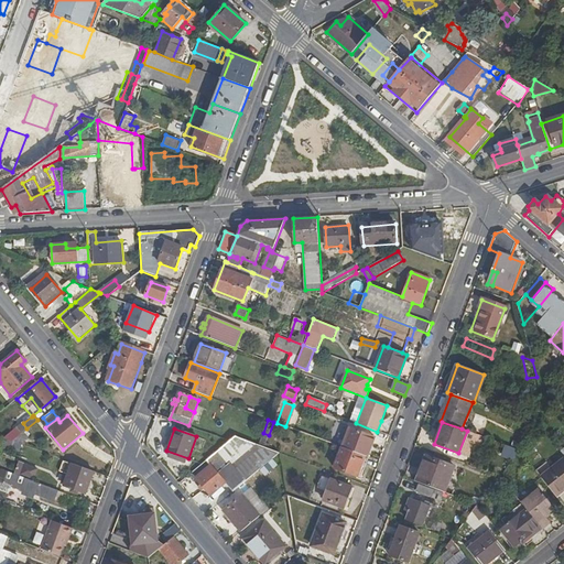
[(351,430),(345,449),(365,456),(368,458),(376,438),(351,430)]
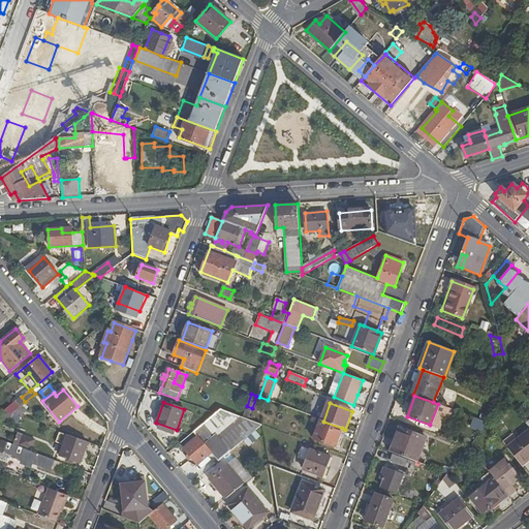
[(27,409),(23,405),(11,414),(23,418),(27,409)]
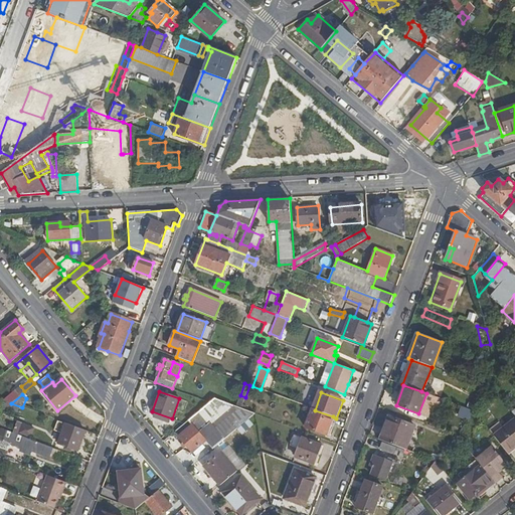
[(245,397),(240,395),(236,406),(241,408),(245,397)]
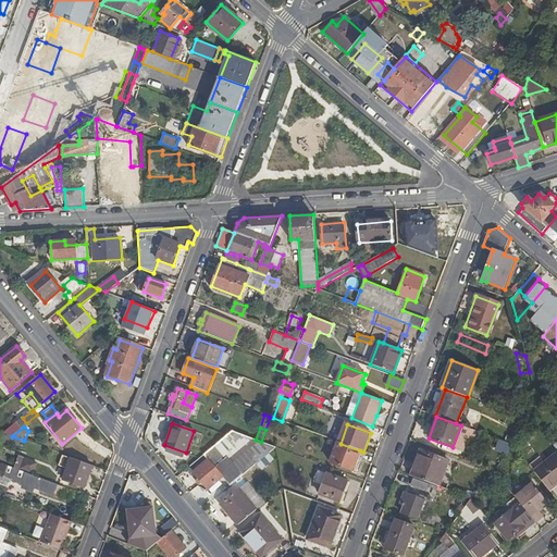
[(222,477),(230,486),(276,448),(261,442),(256,440),(232,431),(227,435),(189,467),(208,489),(222,477)]
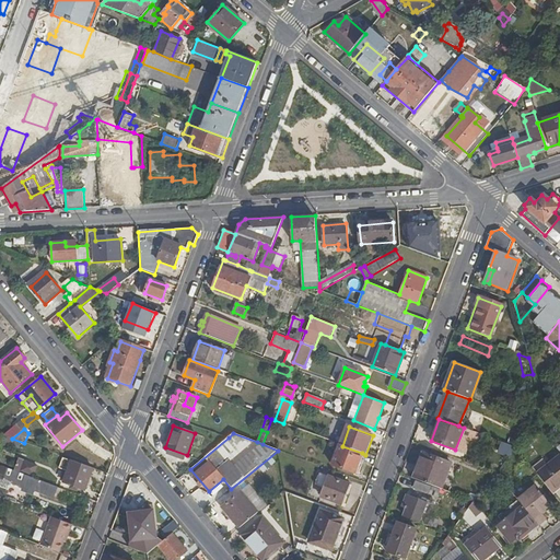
[(494,452),(508,457),(512,446),(500,441),(494,452)]
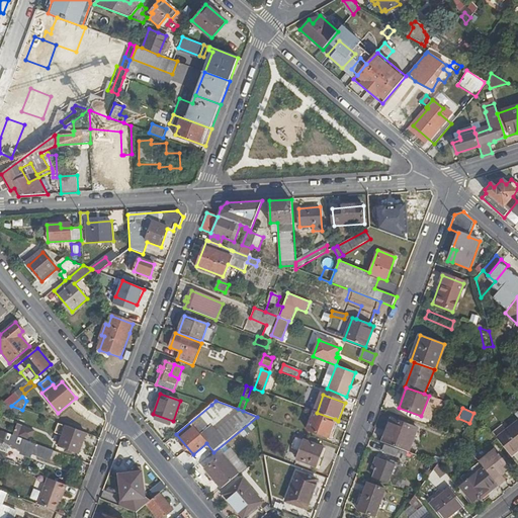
[(330,432),(335,419),(317,413),(314,412),(307,430),(328,438),(330,432)]
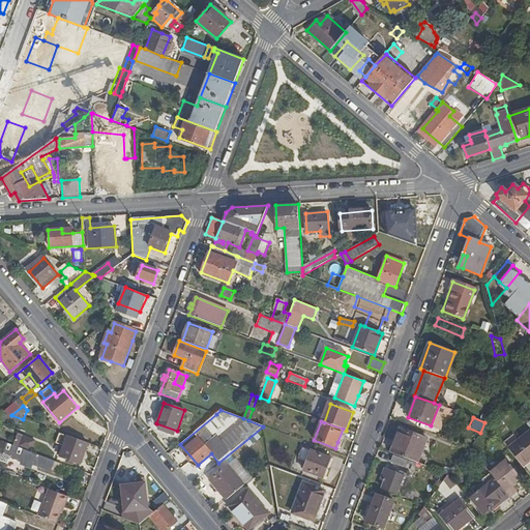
[(398,441),(392,454),(394,454),(417,464),(427,439),(401,430),(395,440),(398,441)]
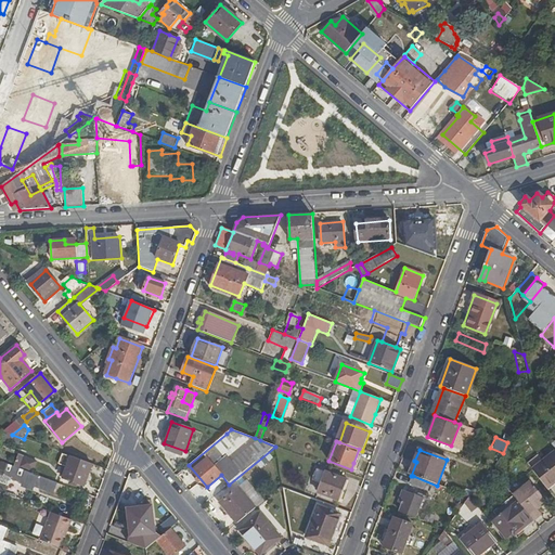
[(554,452),(533,470),(546,488),(554,481),(554,452)]
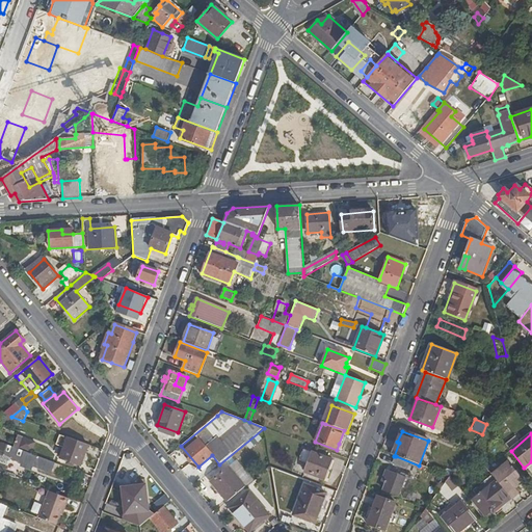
[(80,466),(87,445),(69,437),(60,458),(80,466)]
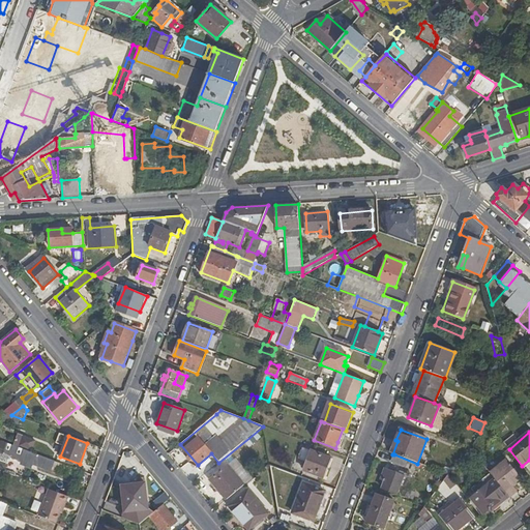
[(0,471),(3,473),(9,457),(18,460),(17,463),(26,467),(28,464),(46,470),(50,460),(0,440),(0,471)]
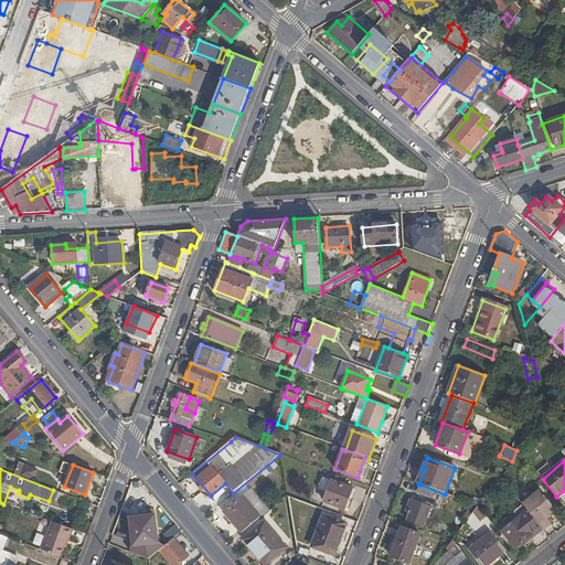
[(332,481),(324,501),(344,509),(352,488),(332,481)]
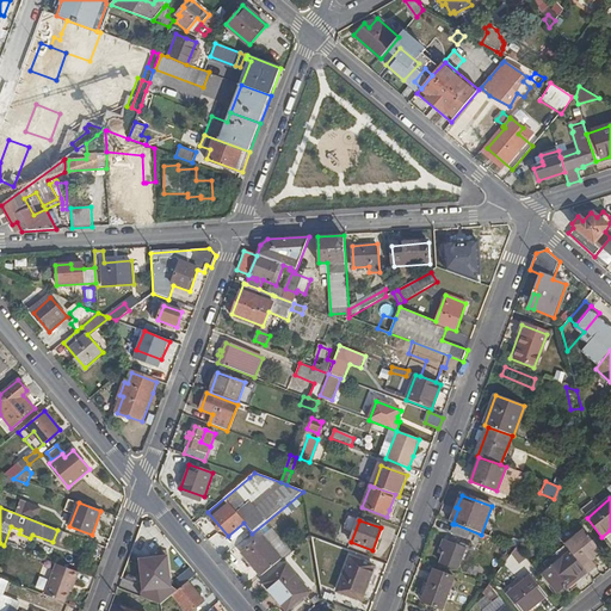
[(477,544),(481,535),(455,524),(451,535),(477,544)]
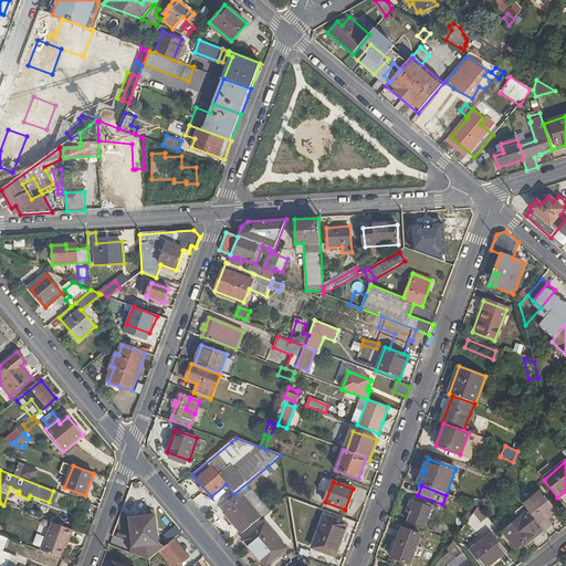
[(540,491),(523,505),(528,512),(542,528),(544,532),(553,525),(547,519),(556,512),(540,491)]
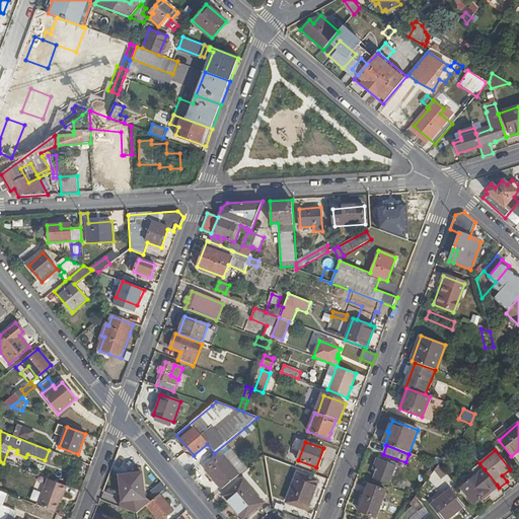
[(214,474),(224,488),(238,475),(223,455),(205,469),(211,476),(214,474)]
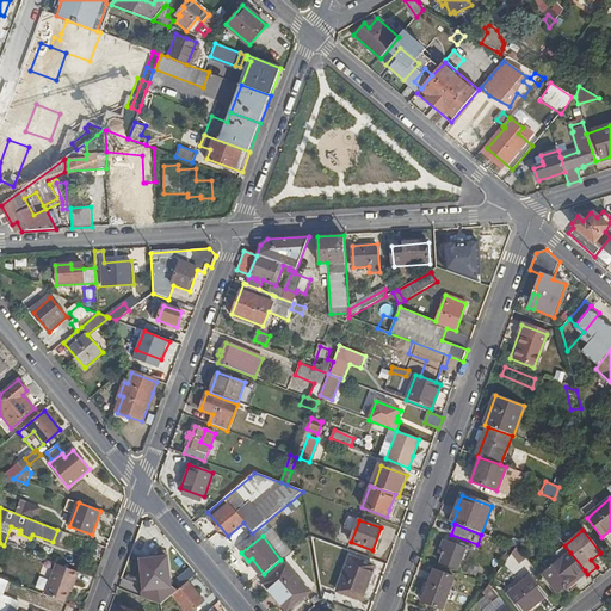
[(443,541),(438,553),(444,554),(440,563),(458,569),(466,549),(443,541)]
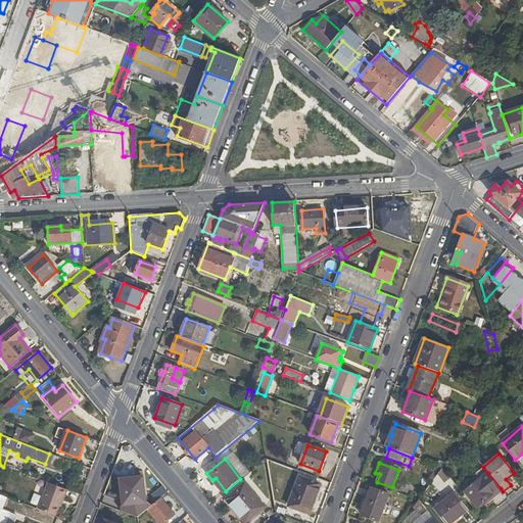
[(445,484),(452,479),(442,469),(438,475),(445,484)]
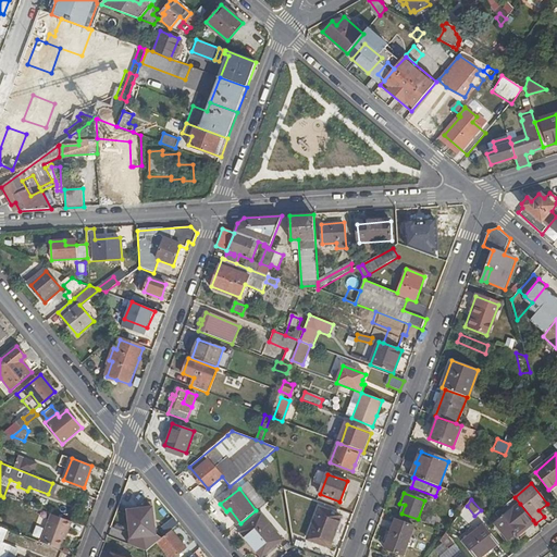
[(508,541),(533,520),(520,504),(495,524),(508,541)]
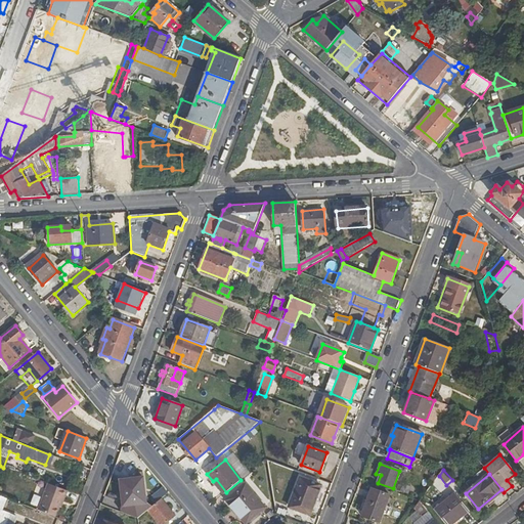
[(146,504),(143,477),(121,480),(124,506),(146,504)]
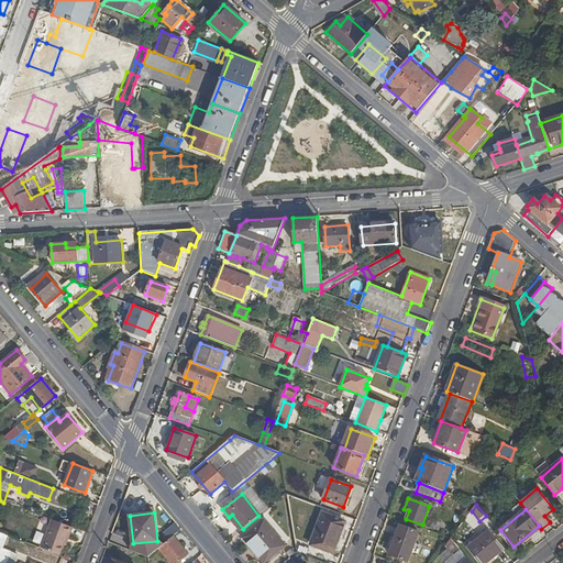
[(232,515),(229,517),(228,518),(240,532),(243,529),(232,515)]
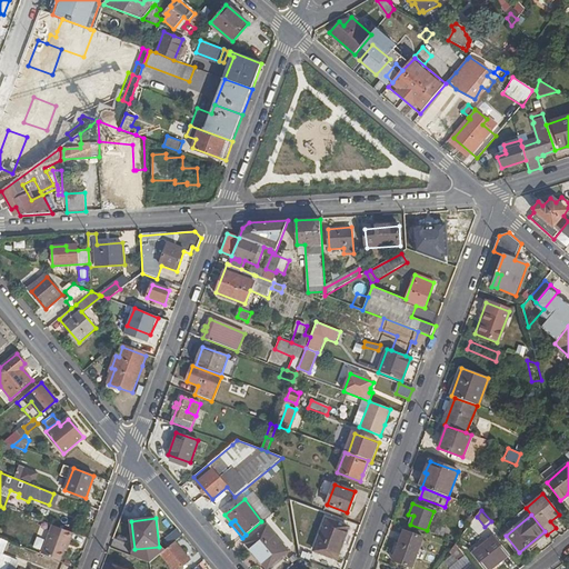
[(326,520),(313,550),(337,559),(349,528),(326,520)]
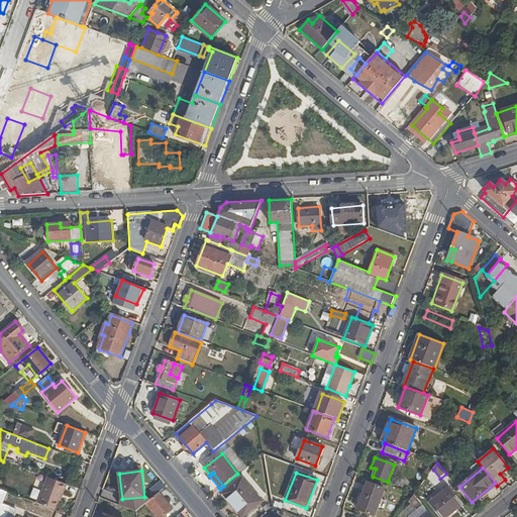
[(43,490),(34,488),(31,501),(62,508),(68,481),(46,477),(43,490)]
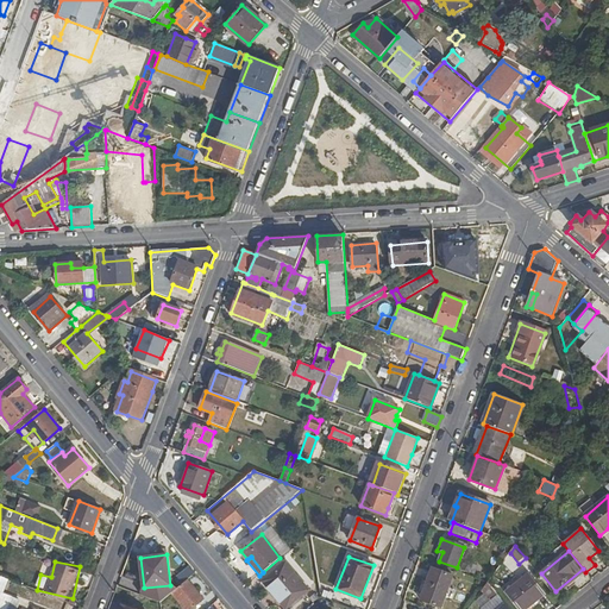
[(308,590),(286,564),(264,582),(287,608),(308,590)]
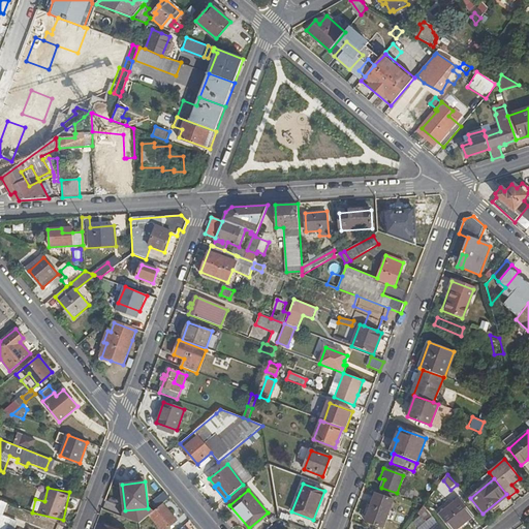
[(375,494),(366,521),(383,528),(394,501),(375,494)]
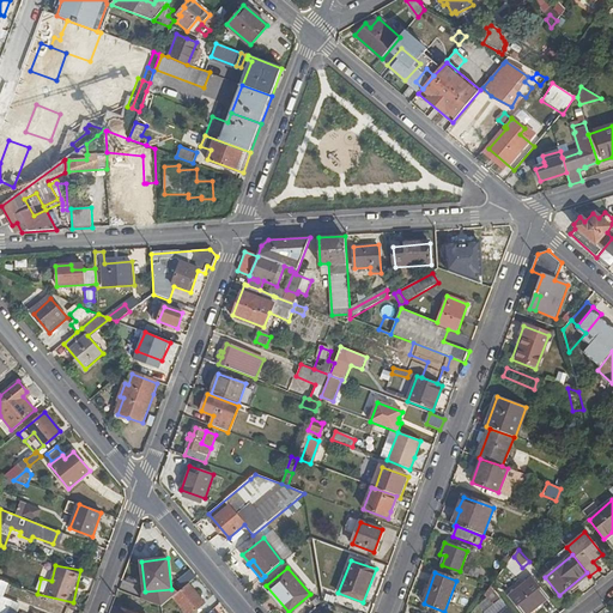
[(532,578),(509,596),(521,612),(529,612),(548,599),(532,578)]
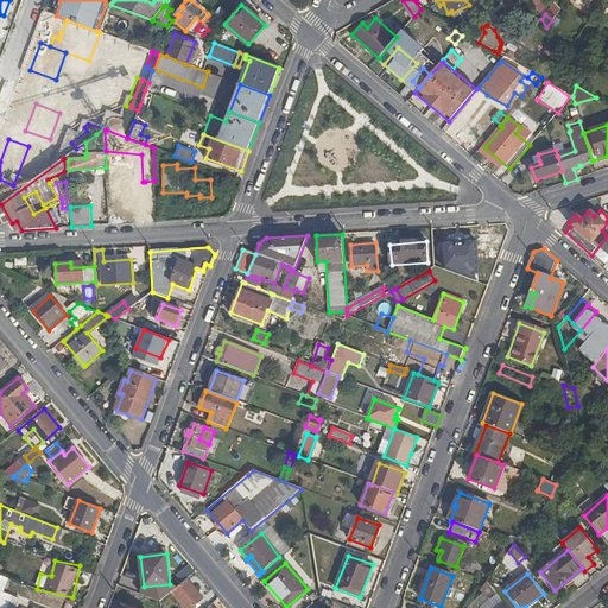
[(203,599),(187,580),(170,593),(182,607),(195,607),(194,607),(203,599)]
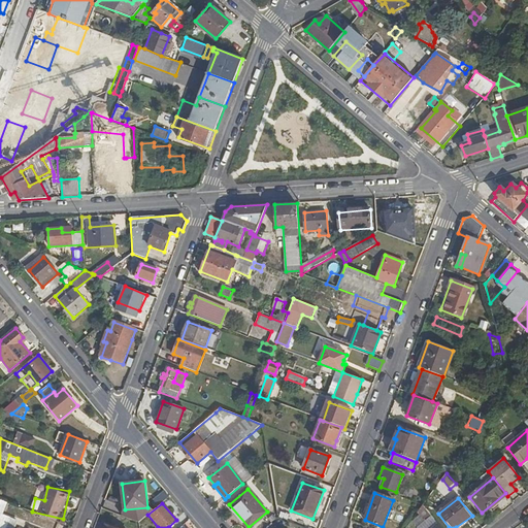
[(426,523),(432,518),(423,505),(418,513),(426,523)]
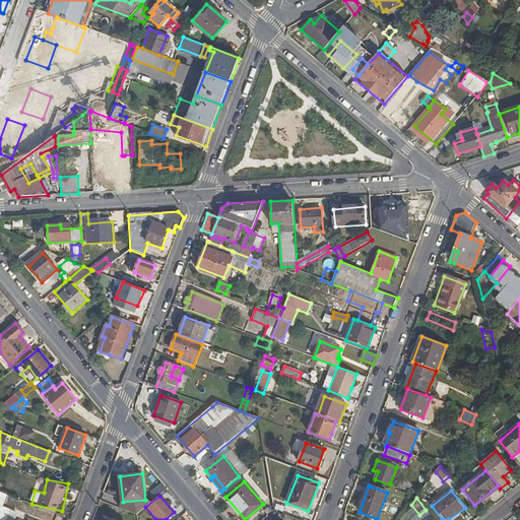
[(0,506),(0,519),(5,519),(10,510),(0,506)]
